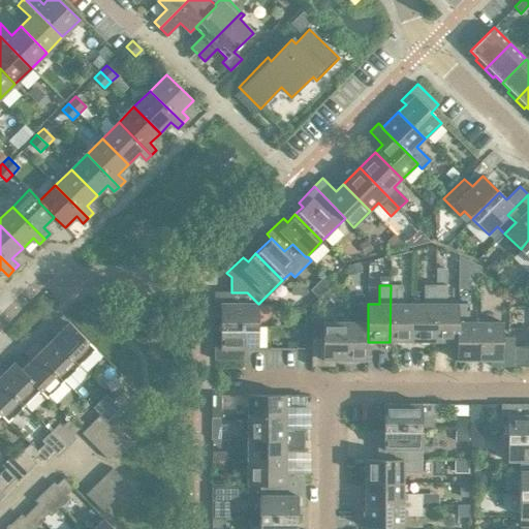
[(401,285),(391,285),(390,342),(412,342),(412,304),(401,304),(401,285)]
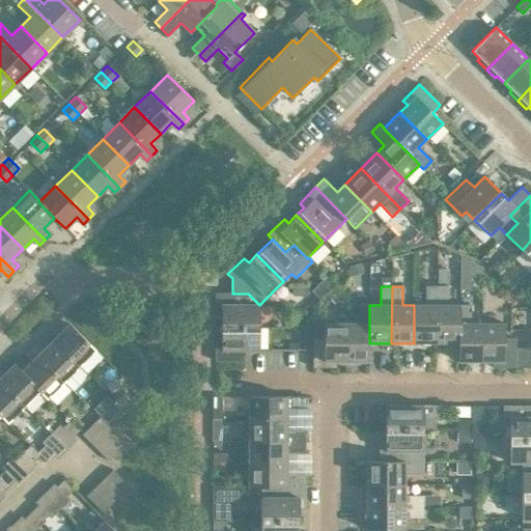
[(425,305),(414,305),(414,343),(437,343),(437,286),(425,286),(425,305)]
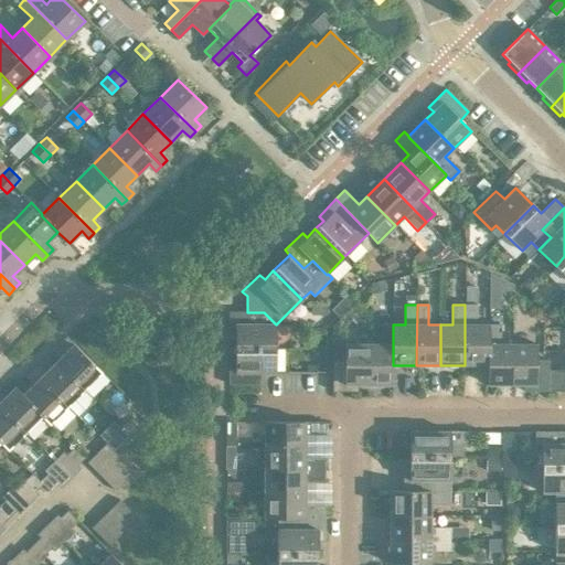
[(477,305),(465,305),(465,365),(487,365),(488,365),(488,324),(477,324),(477,305)]
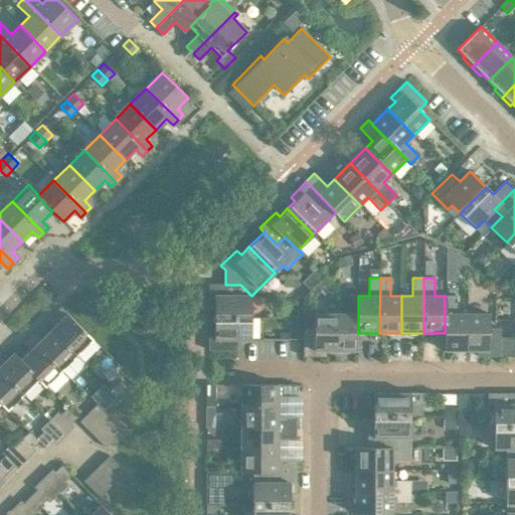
[(251,318),(251,296),(240,285),(225,285),(208,285),(208,307),(214,307),(214,318),(251,318)]
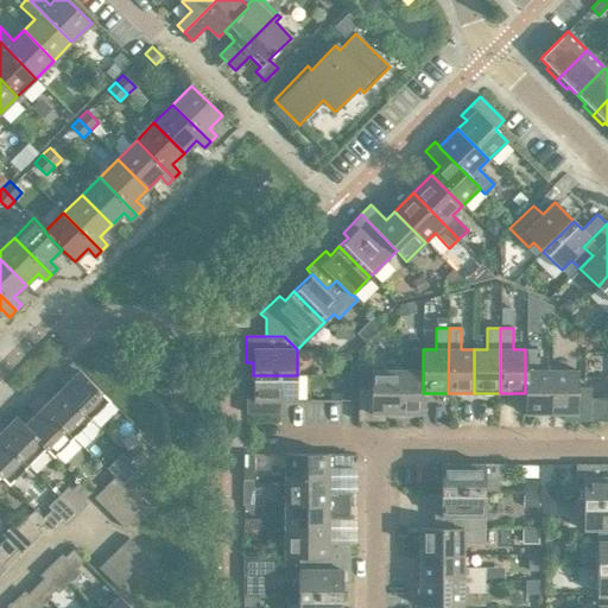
[(423,415),(423,393),(423,349),(410,349),(410,371),(397,371),(397,415),(423,415)]
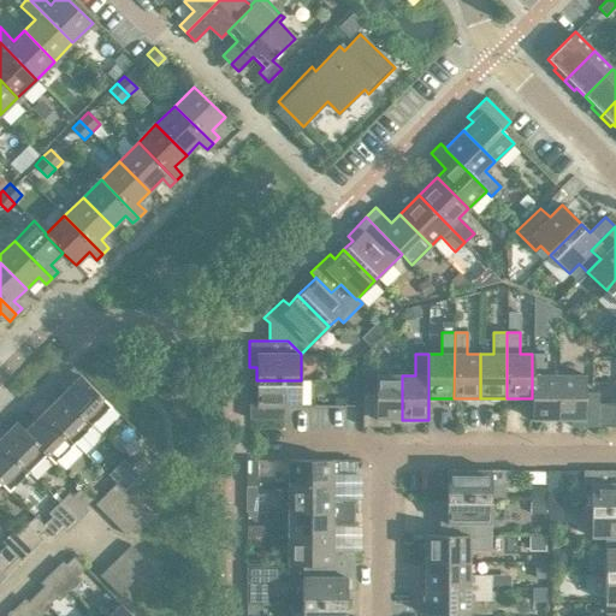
[(558,420),(558,375),(545,375),(545,354),(532,354),(532,398),(531,398),(531,420),(558,420)]
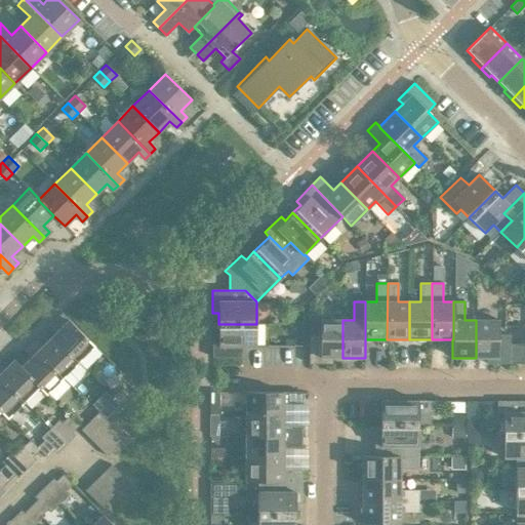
[(52,336),(78,363),(94,347),(62,313),(54,320),(62,327),(52,336)]
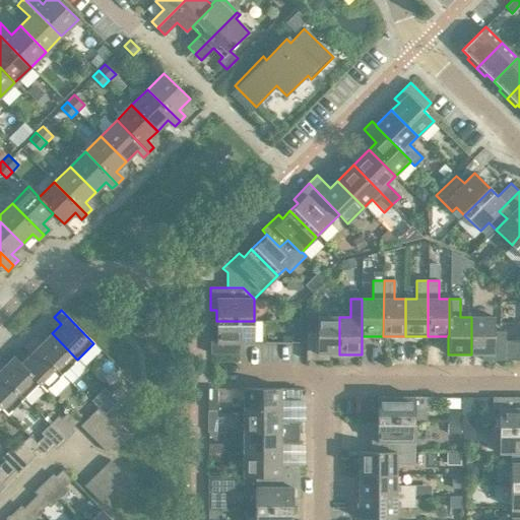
[(339,354),(339,317),(317,317),(317,331),(306,331),(306,361),(328,361),(328,354),(339,354)]
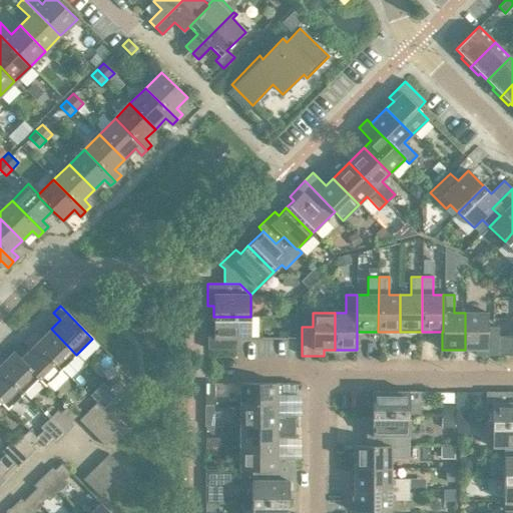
[(498,356),(498,336),(498,327),(487,327),(487,313),(465,313),(465,350),(475,350),(475,356),(498,356)]
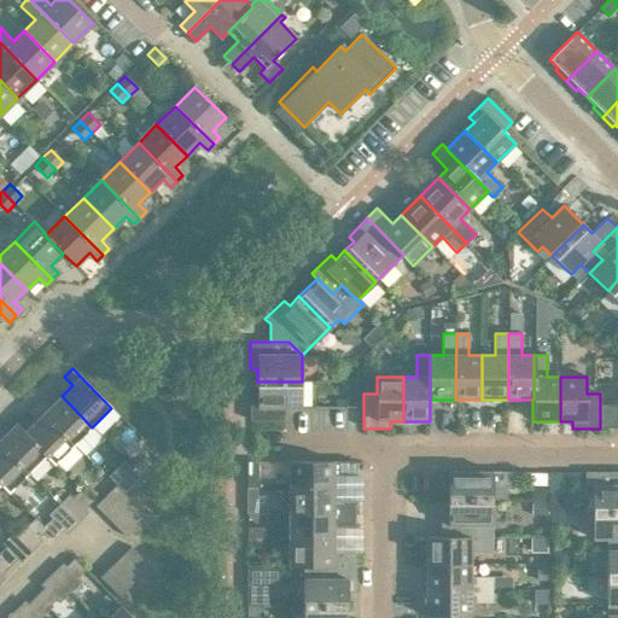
[(302,382),(257,382),(257,394),(250,394),(250,421),(285,421),(285,408),(302,408),(302,382)]
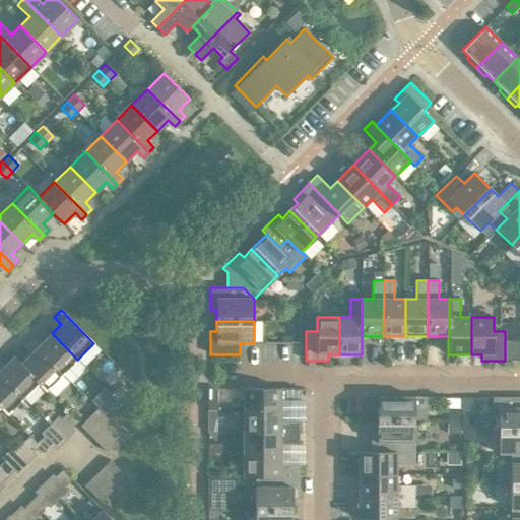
[(61,375),(77,360),(52,333),(42,343),(35,336),(28,342),(61,375)]
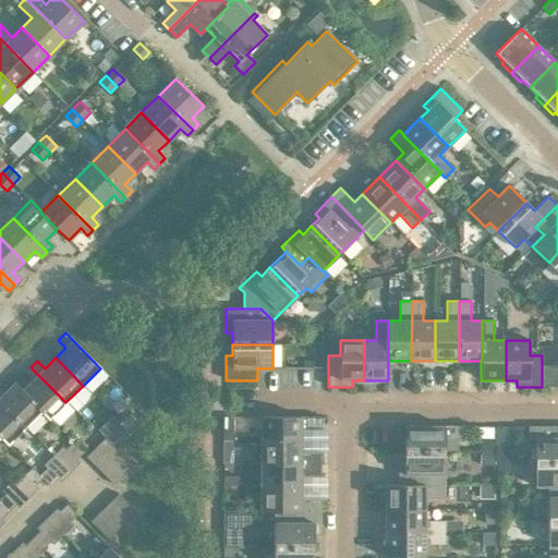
[(542,365),(542,387),(557,386),(557,365),(542,365)]
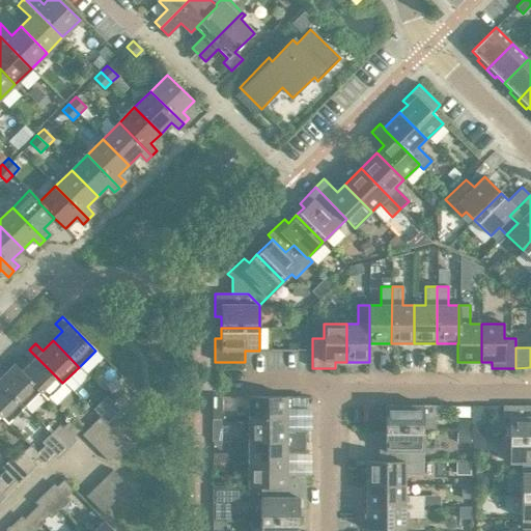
[(46,399),(62,383),(29,350),(24,355),(31,363),(22,371),(22,372),(39,391),(38,392),(46,399)]
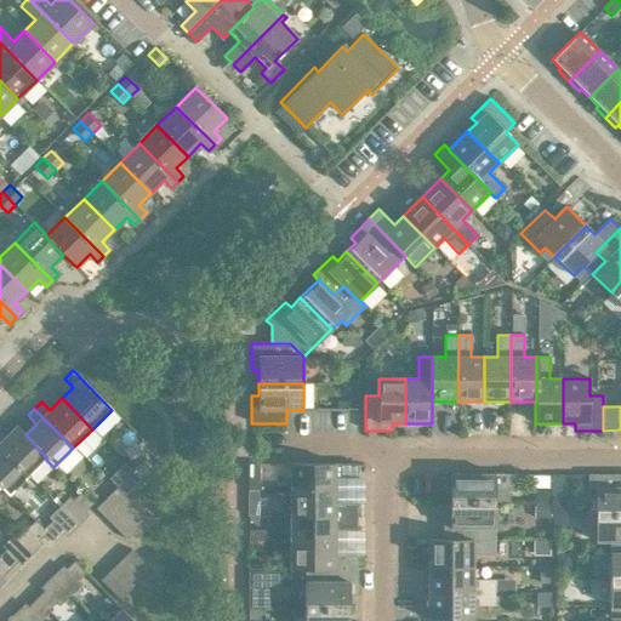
[(0,448),(28,476),(45,459),(46,457),(26,436),(26,434),(17,426),(4,439),(0,434),(0,448)]
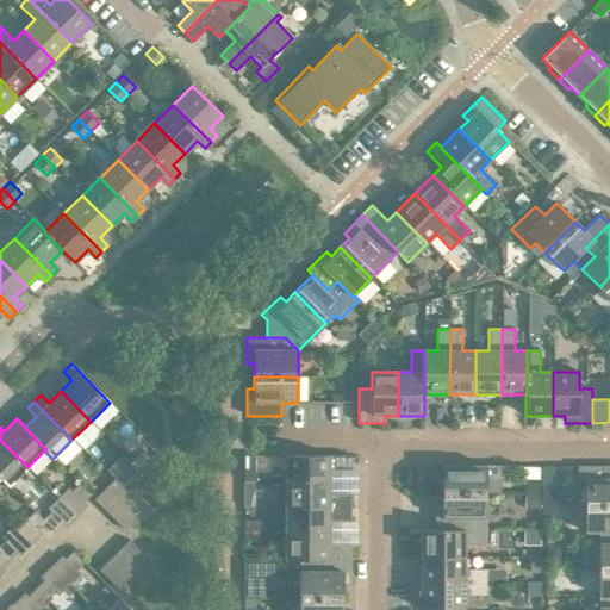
[(0,477),(0,478),(0,477),(0,478),(8,486),(27,467),(0,440),(0,477)]
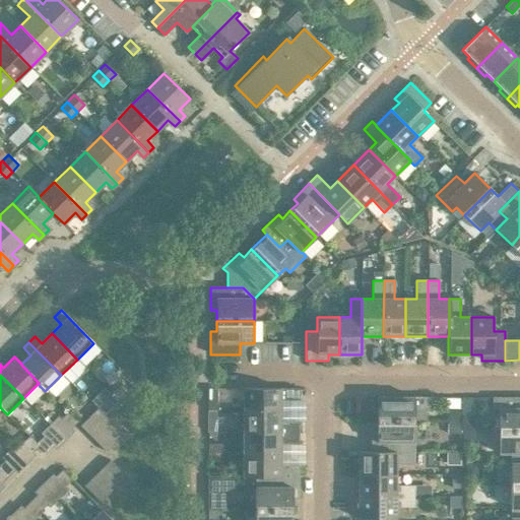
[(122,384),(112,393),(119,400),(128,390),(122,384)]
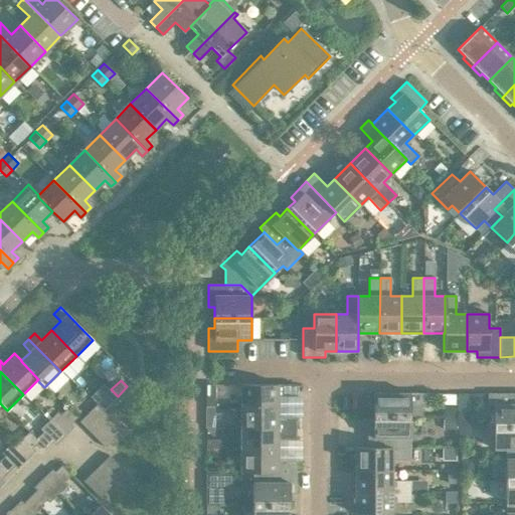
[(240,407),(278,407),(278,396),(296,396),(296,384),(240,384),(240,407)]
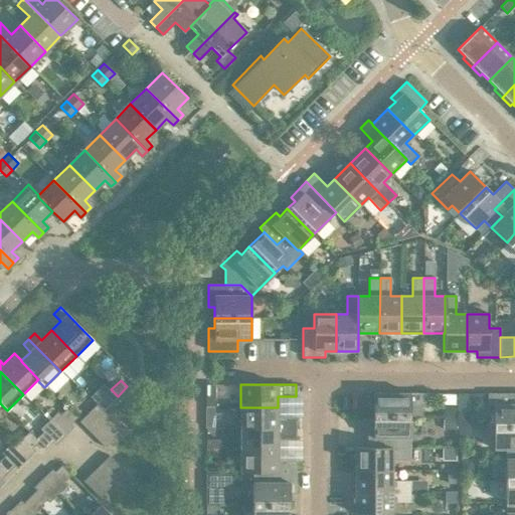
[(209,385),(206,385),(206,407),(216,406),(216,385),(209,385)]
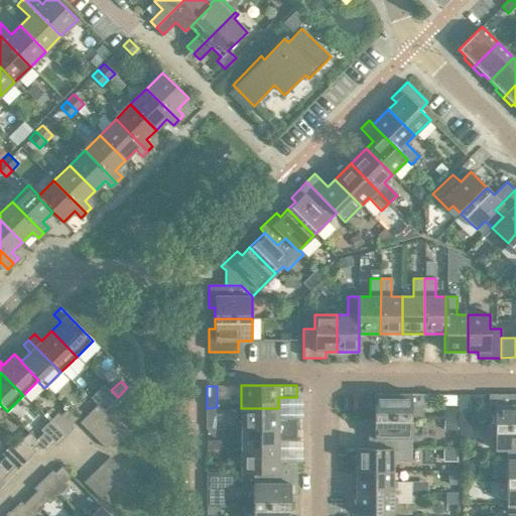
[(108,407),(118,397),(111,390),(101,400),(108,407)]
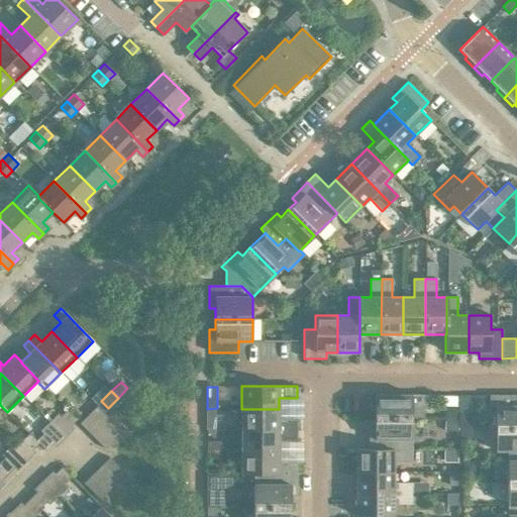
[(496,428),(516,427),(516,394),(490,395),(490,406),(496,406),(496,428)]
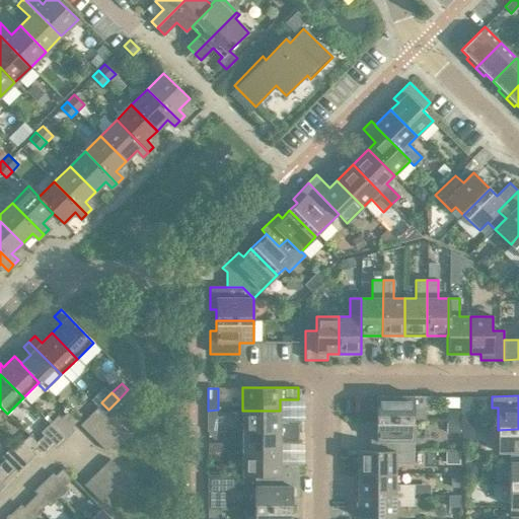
[(426,419),(426,408),(432,408),(432,396),(376,396),(376,419),(414,419),(426,419)]
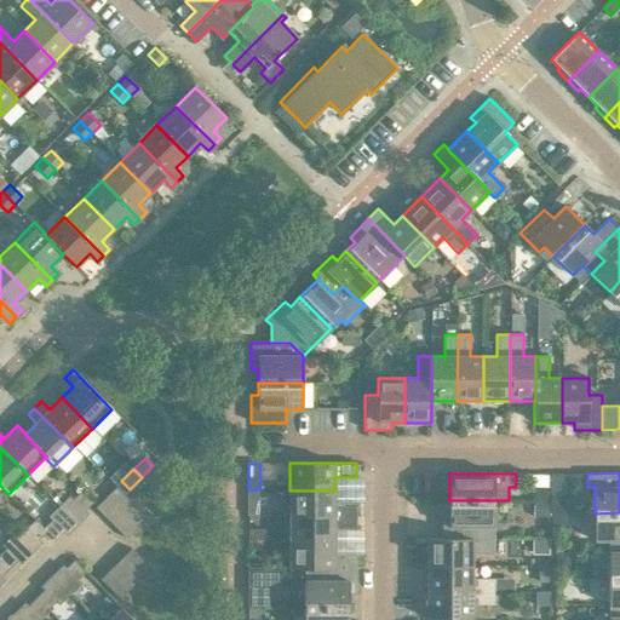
[(105,518),(125,498),(115,488),(95,507),(105,518)]
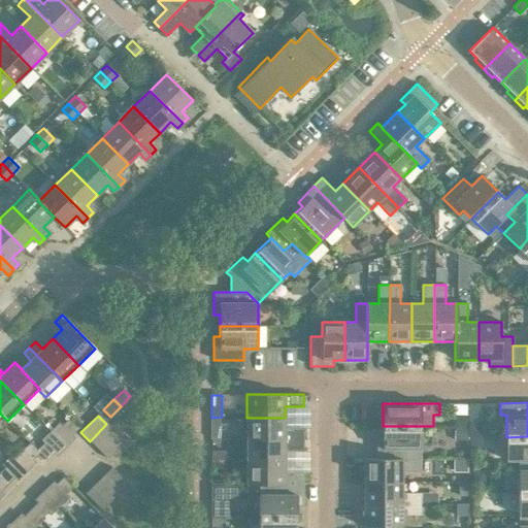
[(62,425),(72,435),(79,428),(68,418),(62,425)]
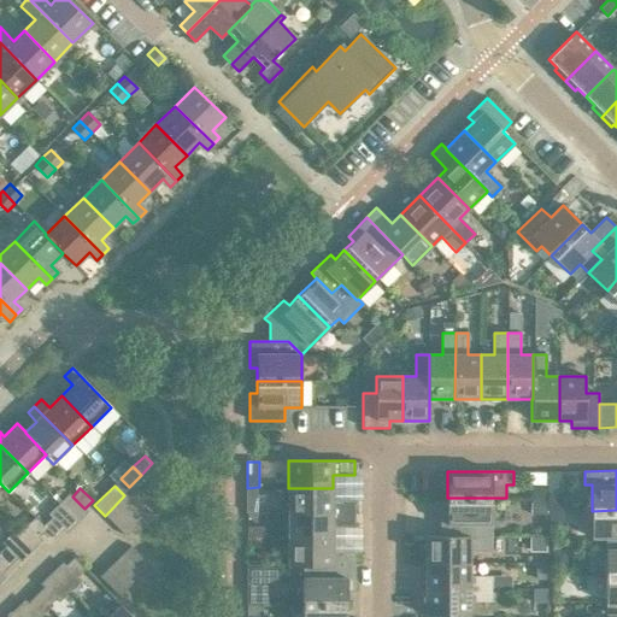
[(333,500),(333,488),(288,488),(288,513),(354,513),(354,500),(333,500)]
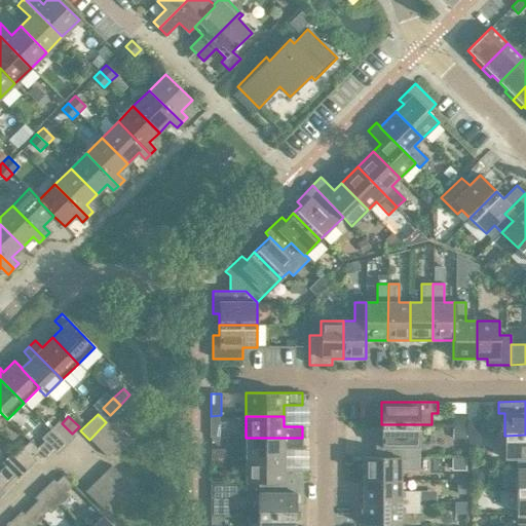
[(479,421),(467,421),(467,426),(467,435),(467,436),(479,436),(479,427),(479,421)]
